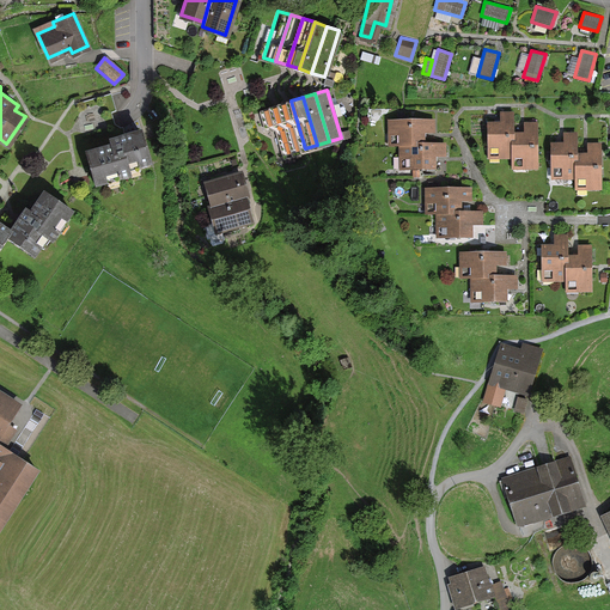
[(280,104),(293,152),(305,148),(291,101),(280,104)]
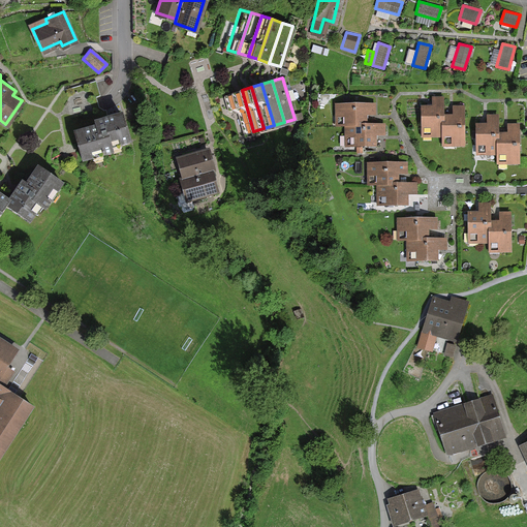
[(231,93),(243,133),(253,131),(242,90),(231,93)]
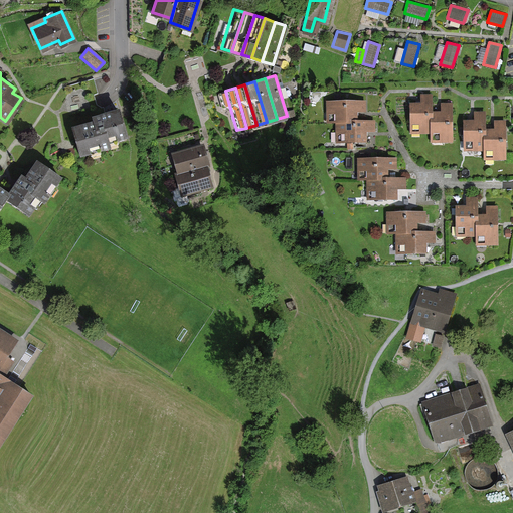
[(409,102),(410,131),(430,130),(430,117),(431,117),(431,111),(430,94),(420,94),(420,102),(409,102)]
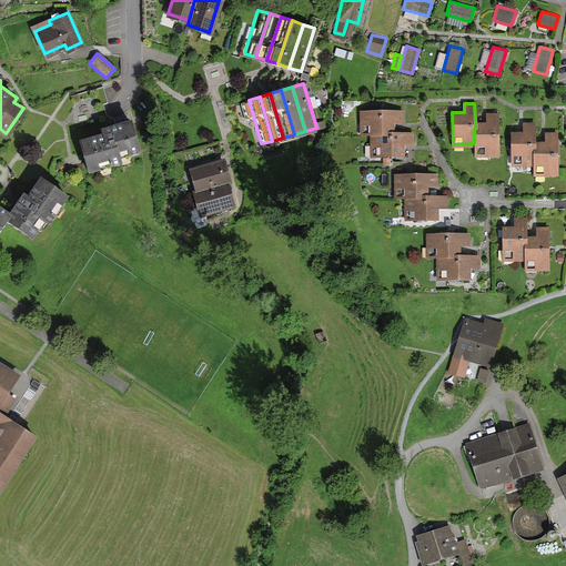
[(361,110),(360,133),(370,133),(382,133),(382,130),(392,130),(392,120),(400,120),(400,110),(361,110)]
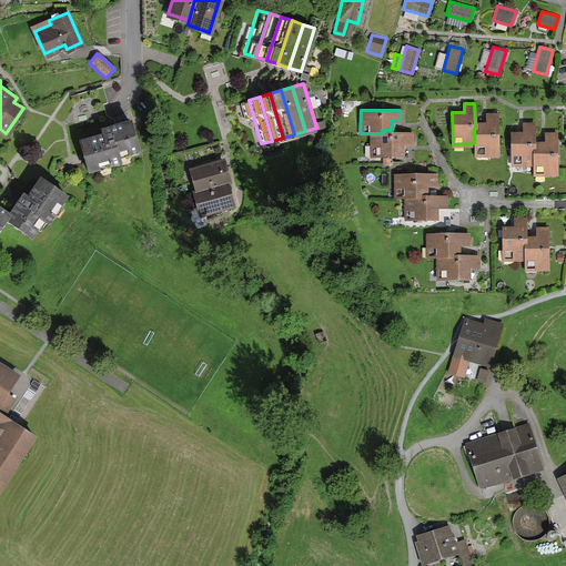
[(475,122),(475,129),(474,129),(474,143),(474,153),(496,152),(495,113),(485,113),(485,121),(475,122)]
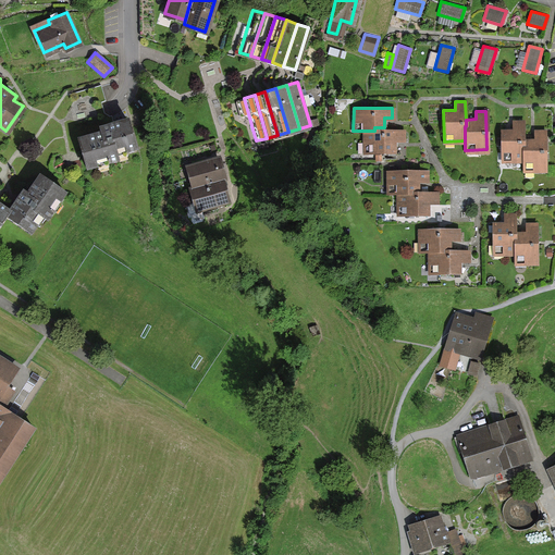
[(134,146),(126,118),(99,125),(100,131),(78,136),(86,165),(115,157),(114,151),(134,146)]
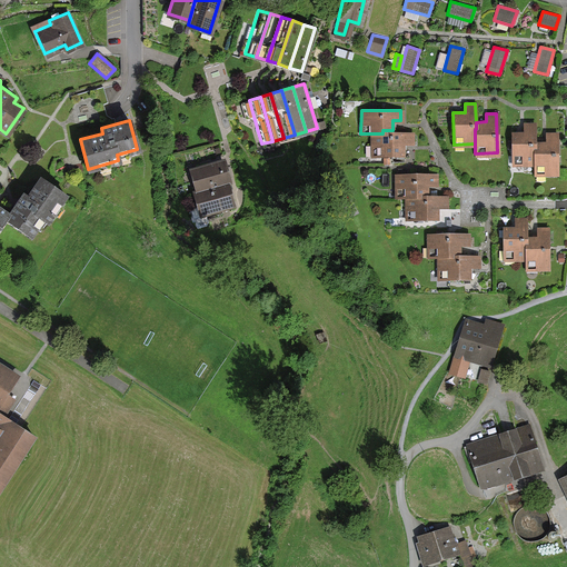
[(511,132),(513,162),(534,162),(533,149),(534,149),(534,141),(534,122),(523,122),(523,132),(511,132)]
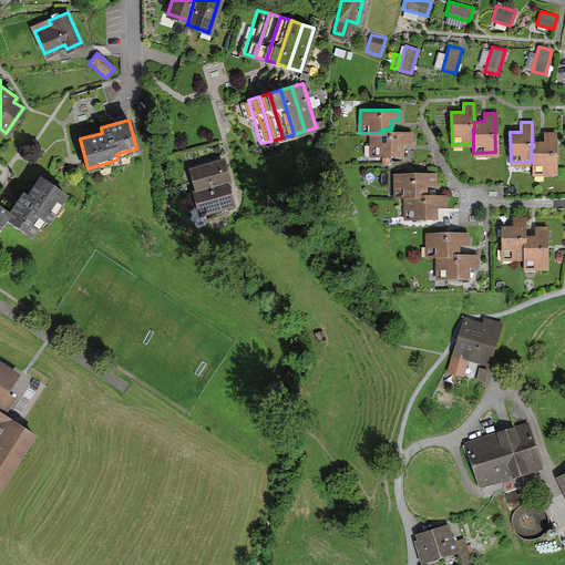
[(381,133),(369,133),(369,153),(401,153),(401,141),(410,141),(410,130),(391,130),(381,130),(381,133)]
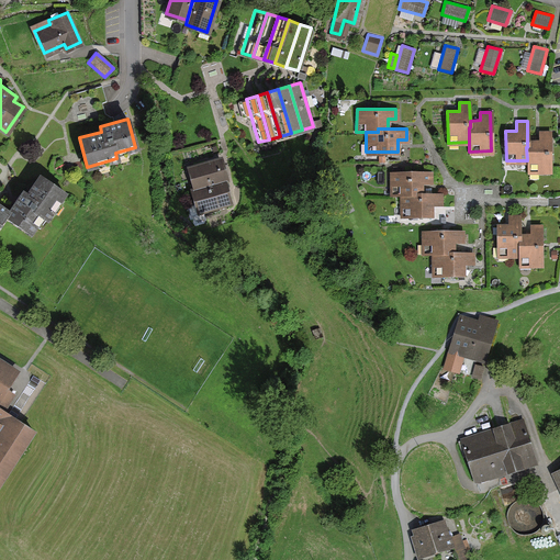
[(527,140),(527,147),(526,147),(527,160),(527,171),(549,170),(548,130),(539,131),(539,140),(527,140)]
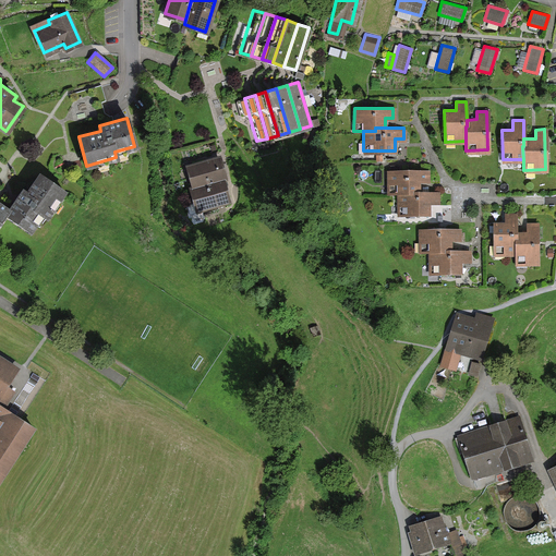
[(220,157),(185,167),(191,189),(224,180),(227,179),(220,157)]
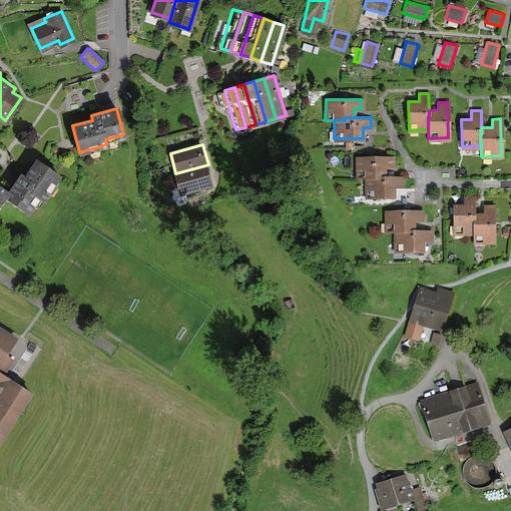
[(356,155),(355,176),(365,176),(376,176),(376,174),(385,174),(385,165),(392,165),(392,157),(356,155)]
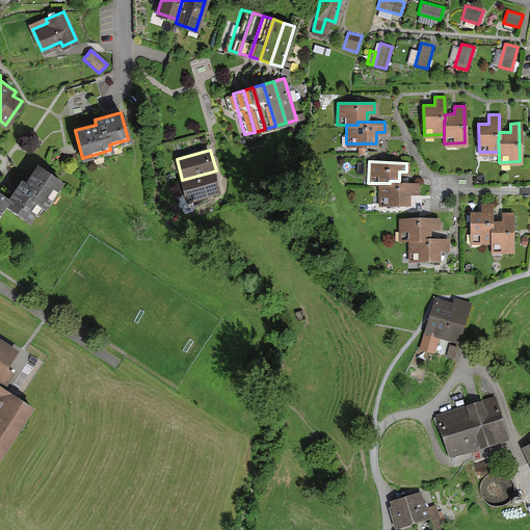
[(21,181),(8,199),(5,203),(29,218),(40,203),(43,205),(58,182),(36,166),(24,184),(21,181)]
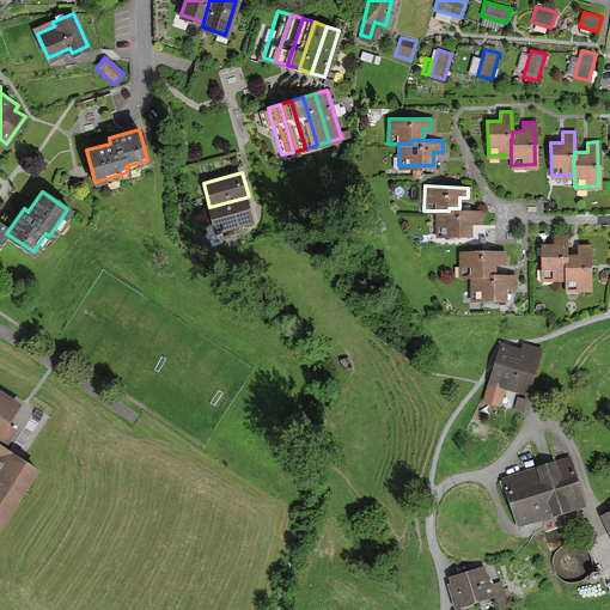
[(251,221),(245,197),(209,207),(206,208),(213,232),(251,221)]
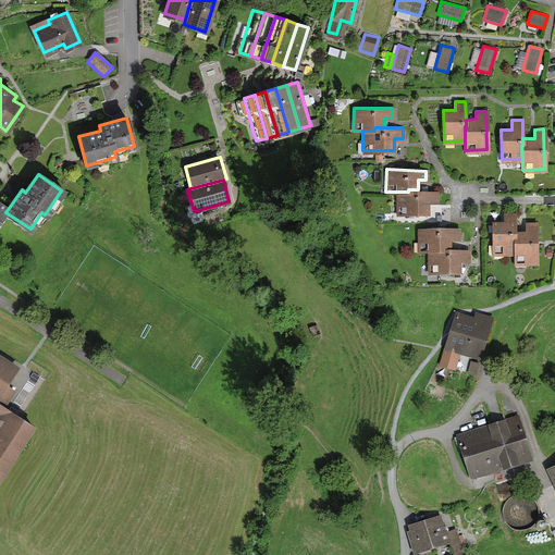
[(408,192),(396,192),(396,211),(427,212),(427,200),(436,200),(436,190),(418,189),(408,189),(408,192)]
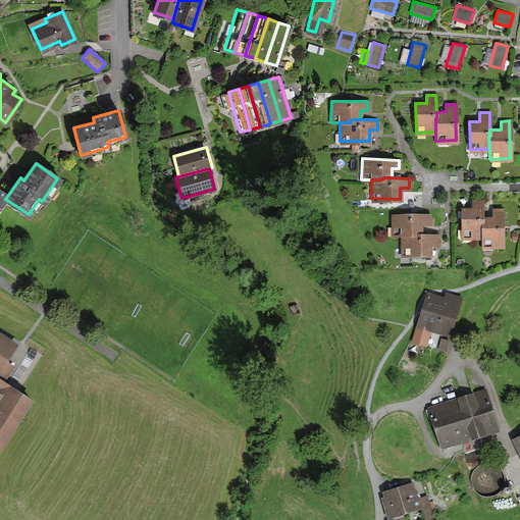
[(0,206),(5,199),(8,195),(0,189),(0,206)]
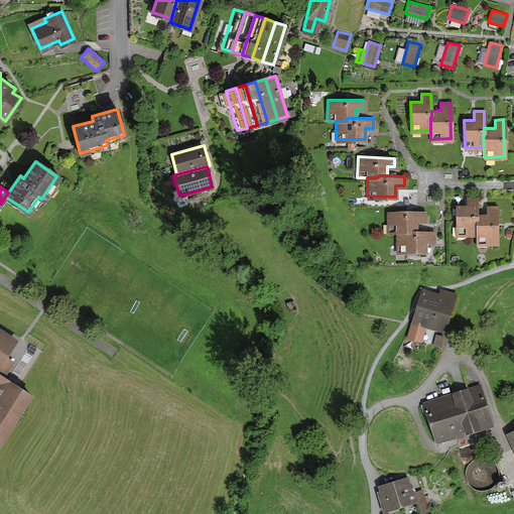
[(456,207),(456,235),(476,234),(476,222),(477,222),(477,215),(477,198),(466,198),(466,206),(456,207)]
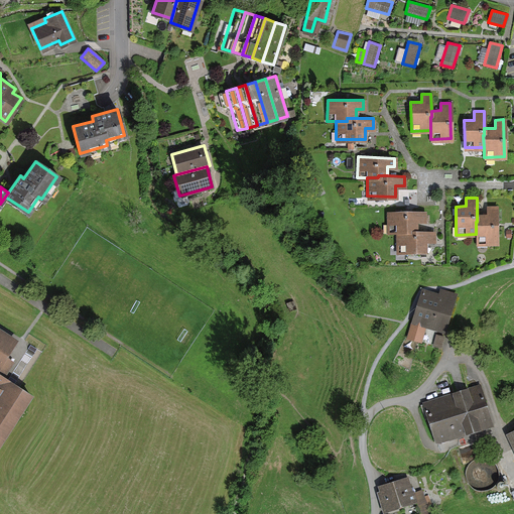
[(477,215),(477,222),(476,222),(476,234),(476,243),(496,242),(495,206),(487,207),(487,215),(477,215)]
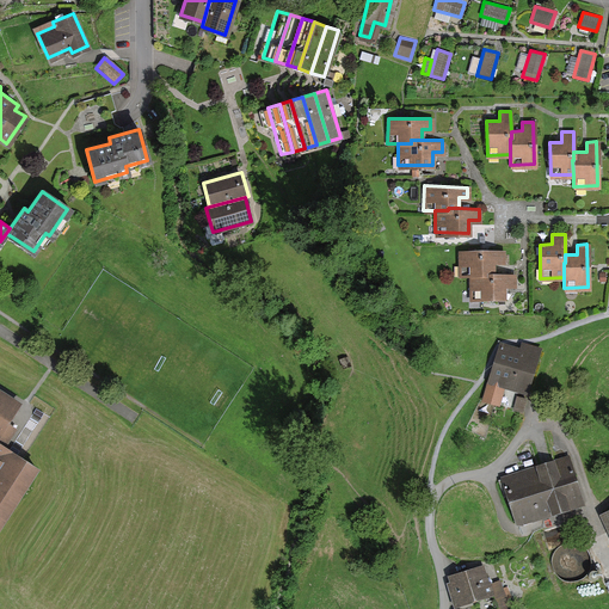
[(459,251),(459,275),(469,275),(483,276),(483,272),(492,272),(492,260),(502,260),(502,251),(459,251)]
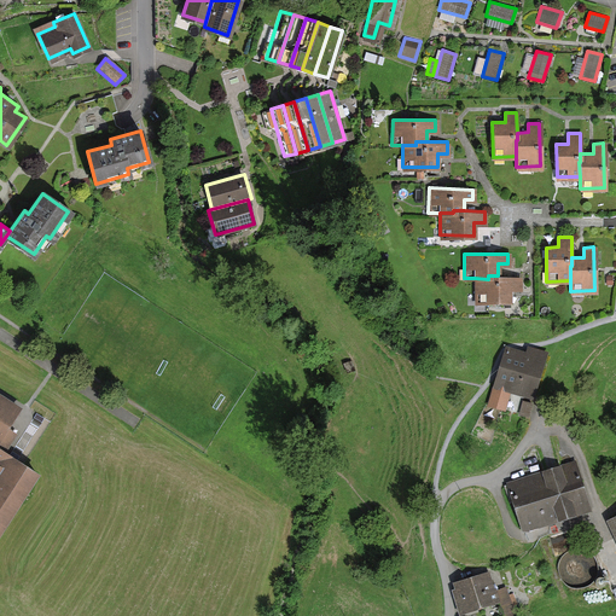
[(488,279),(475,278),(475,300),(509,301),(509,288),(519,288),(519,275),(498,275),(488,275),(488,279)]
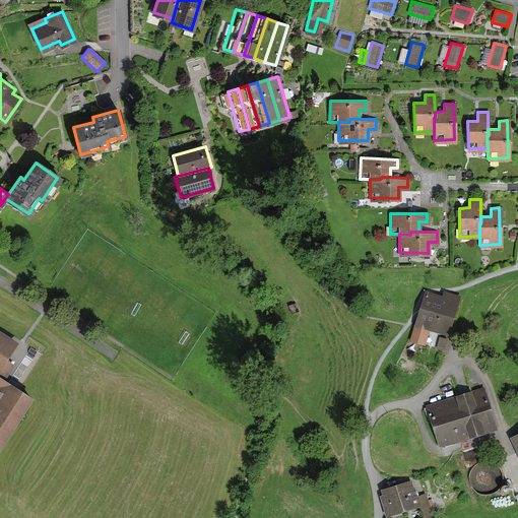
[(425,293),(411,339),(422,341),(426,326),(446,332),(456,297),(443,293),(442,298),(425,293)]
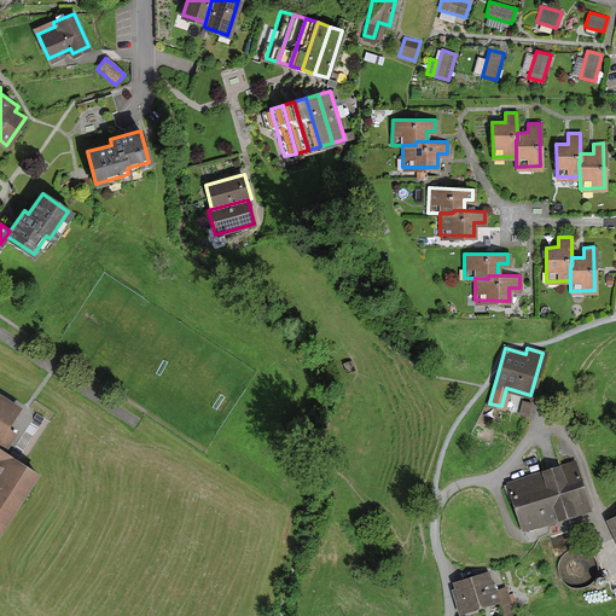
[(0,439),(16,413),(0,402),(0,439)]
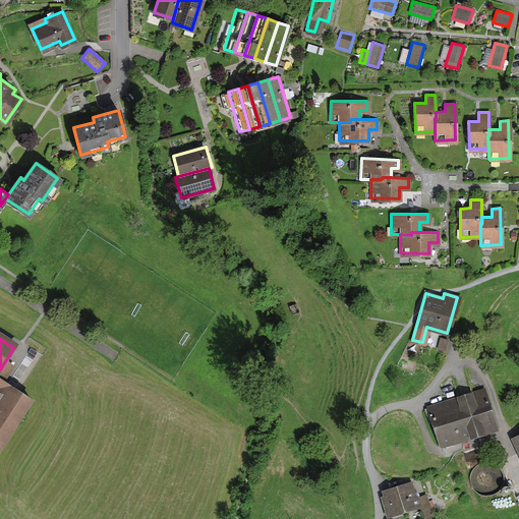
[(0,445),(27,401),(6,387),(0,389),(0,445)]
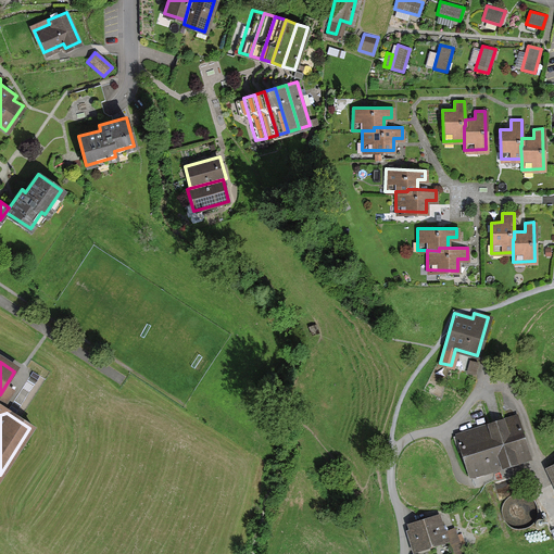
[(516,413),(454,433),(469,479),(531,458),(516,413)]
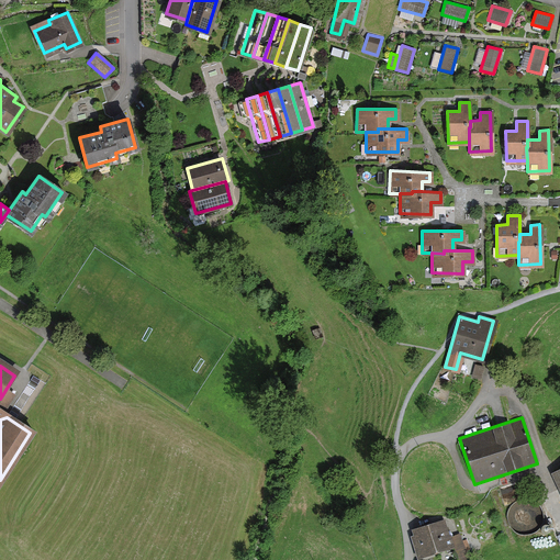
[(412,536),(417,553),(449,545),(441,521),(413,529),(415,535),(412,536)]
